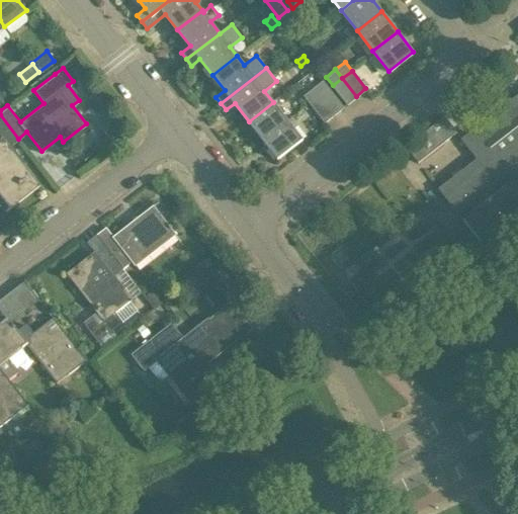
[(346,103),(356,96),(342,78),(333,85),(346,103)]
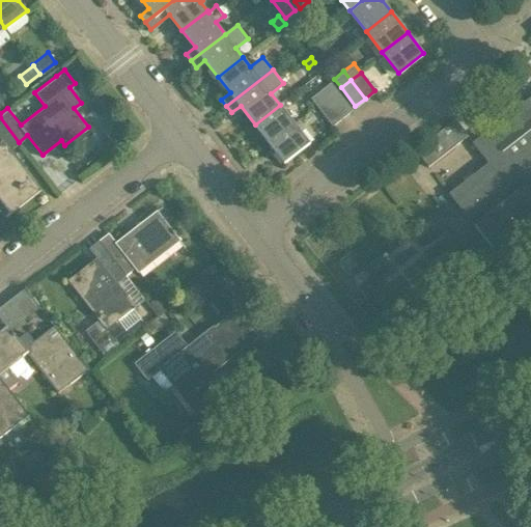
[(328,98),(337,90),(330,81),(320,88),(328,98)]
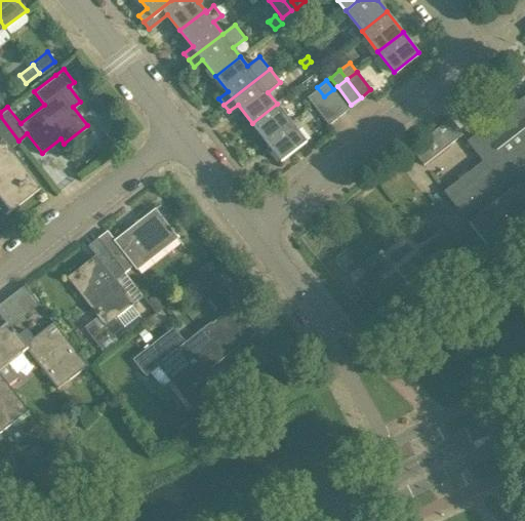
[(324,96),(317,87),(307,95),(314,105),(324,96)]
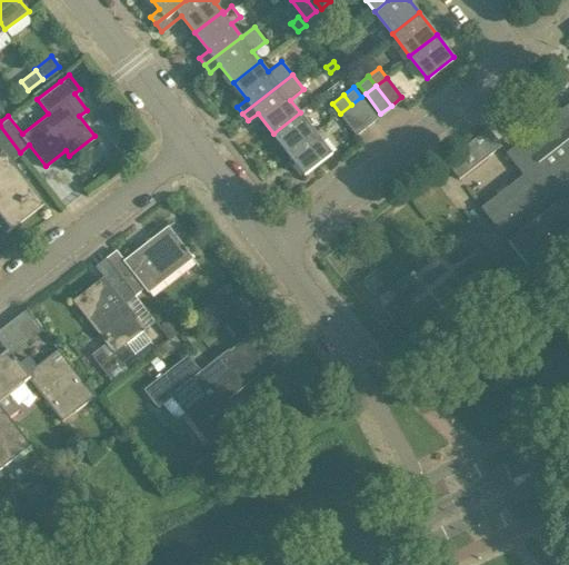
[(351,105),(367,125),(377,117),(361,97),(351,105)]
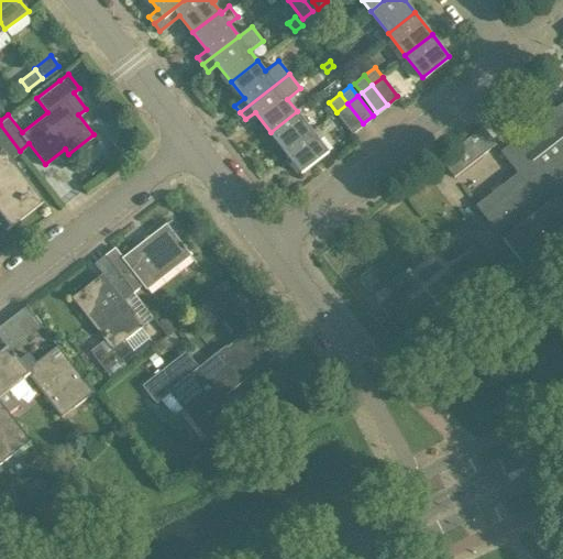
[(562,100),(500,150),(517,171),(475,204),(525,267),(562,237),(562,100)]
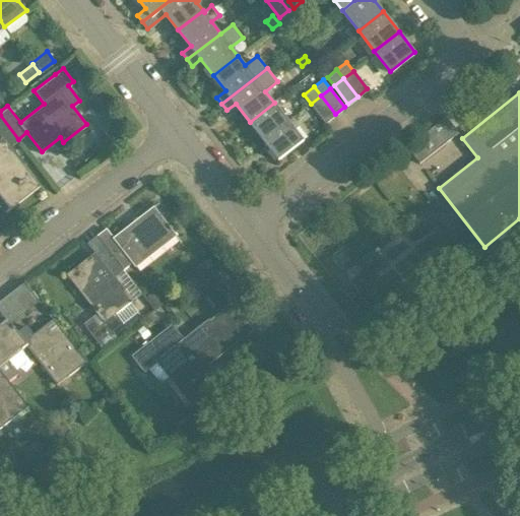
[(311,104),(325,121),(335,114),(321,95),(311,104)]
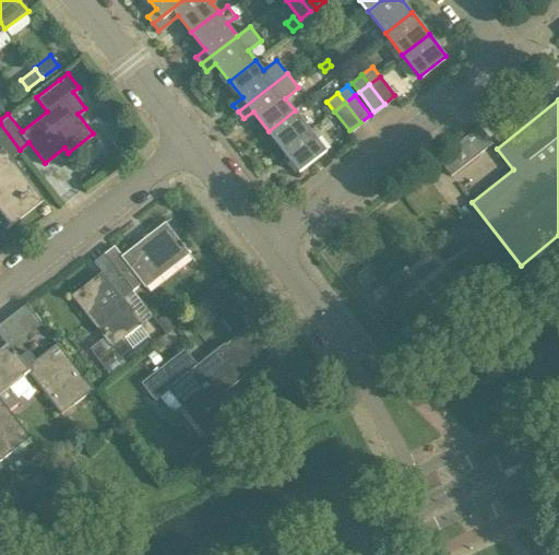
[(295,110),(269,131),(283,150),(310,129),(295,110)]
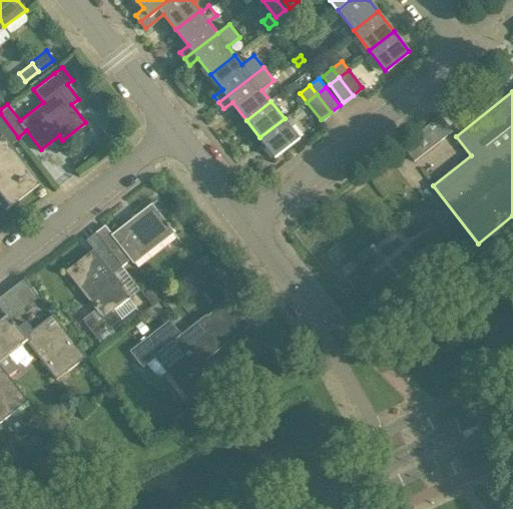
[(9,143),(18,137),(0,113),(0,133),(1,134),(0,134),(0,190),(10,203),(38,181),(9,143)]
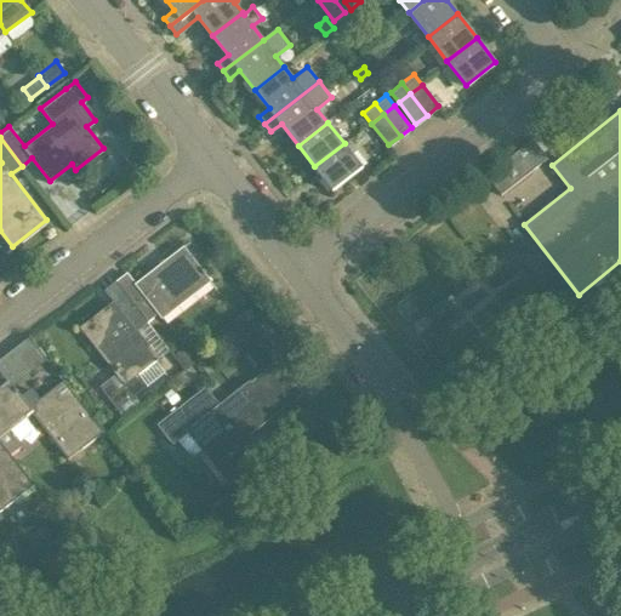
[(533,137),(485,174),(501,193),(547,157),(533,137)]
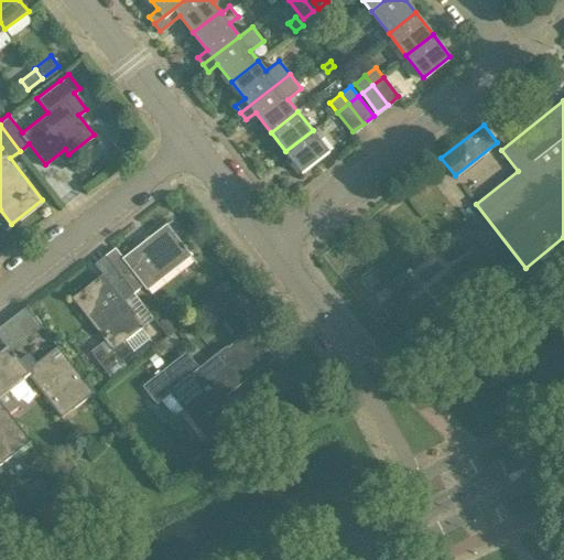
[(313,130),(285,151),(302,172),(328,150),(313,130)]
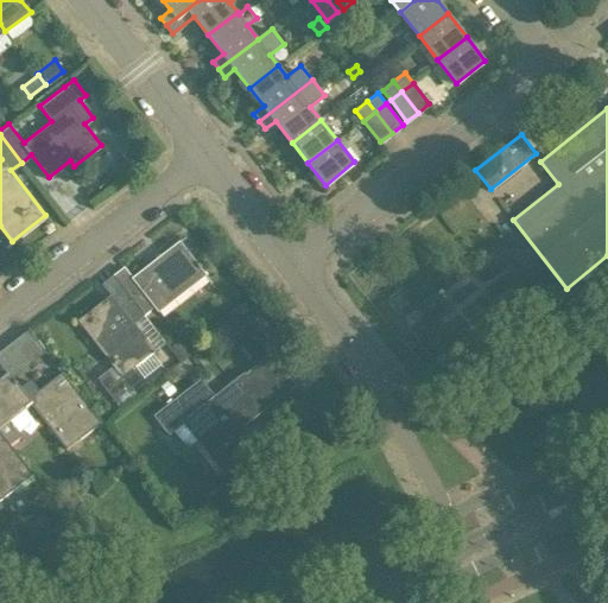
[(124,265),(113,273),(144,313),(153,305),(158,310),(206,273),(179,239),(132,275),(124,265)]
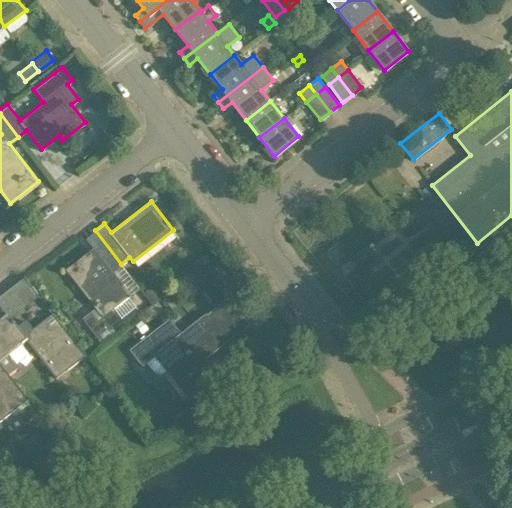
[(112,270),(121,264),(95,230),(85,238),(93,247),(65,268),(94,306),(81,317),(95,335),(120,316),(113,307),(130,294),(112,270)]
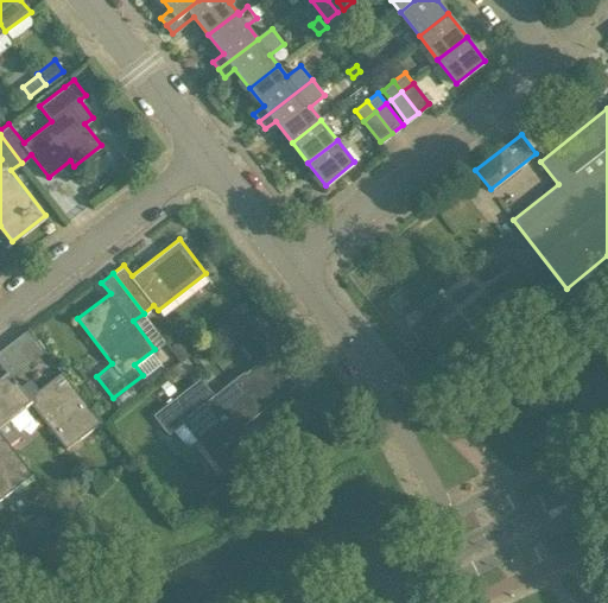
[(0,348),(0,363),(1,366),(11,359),(19,369),(30,361),(12,338),(0,348)]
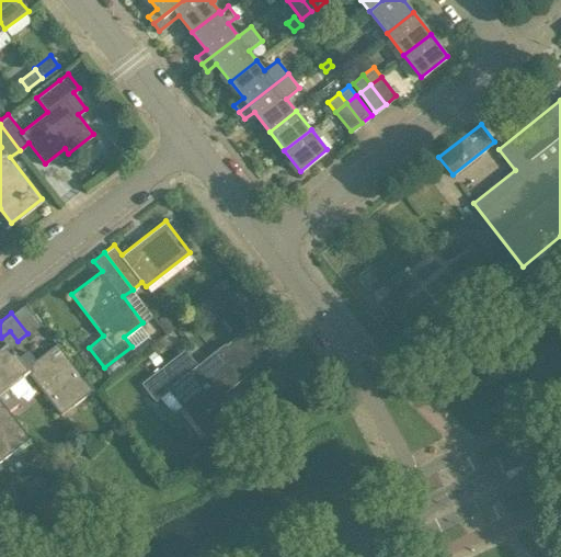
[(159,319),(167,330),(175,324),(167,313),(159,319)]
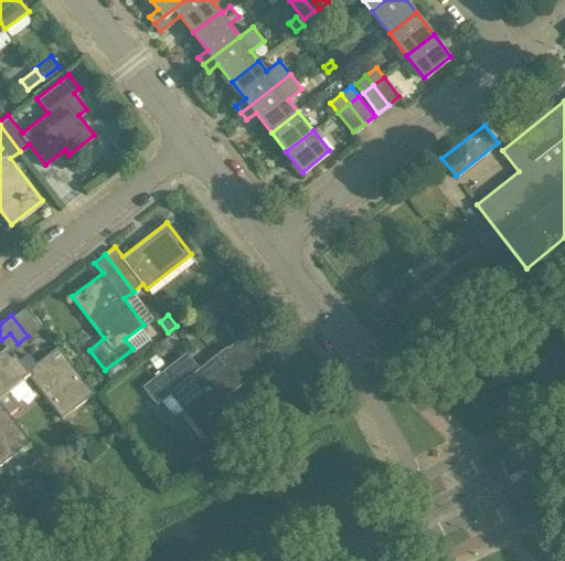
[(172,391),(184,406),(210,438),(240,415),(224,395),(273,358),(249,328),(200,368),(187,350),(142,384),(157,403),(172,391)]
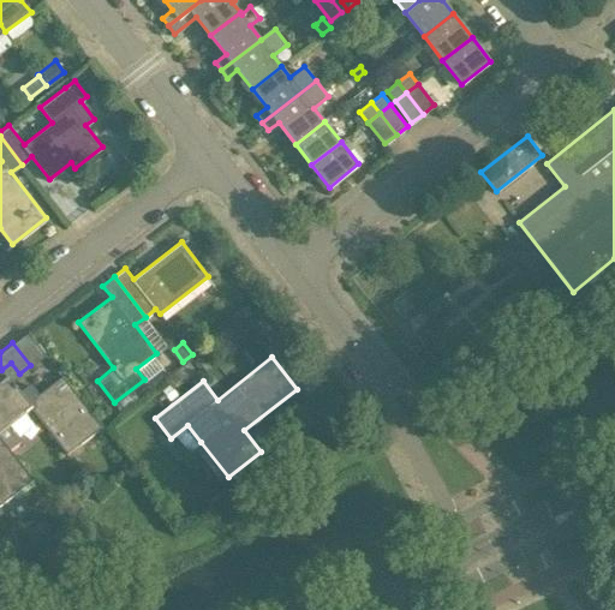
[(181,380),(196,368),(189,359),(174,371),(181,380)]
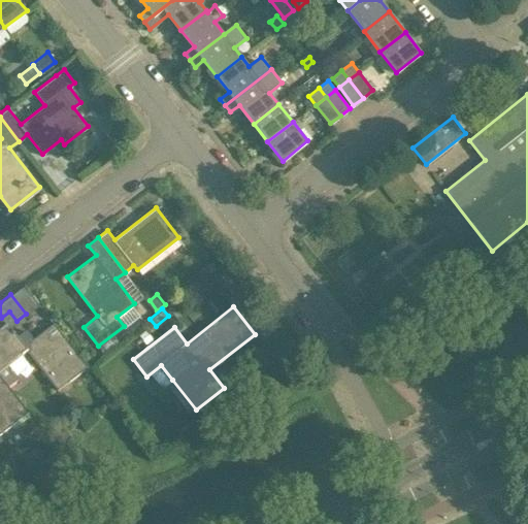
[(1,318),(6,324),(7,324),(9,327),(17,321),(9,312),(1,318)]
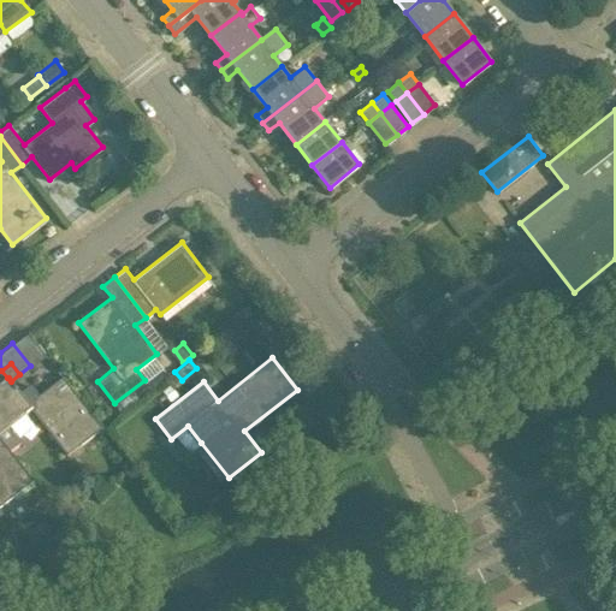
[(19,392),(28,402),(31,407),(30,408),(66,454),(102,426),(63,375),(39,395),(30,384),(19,392)]
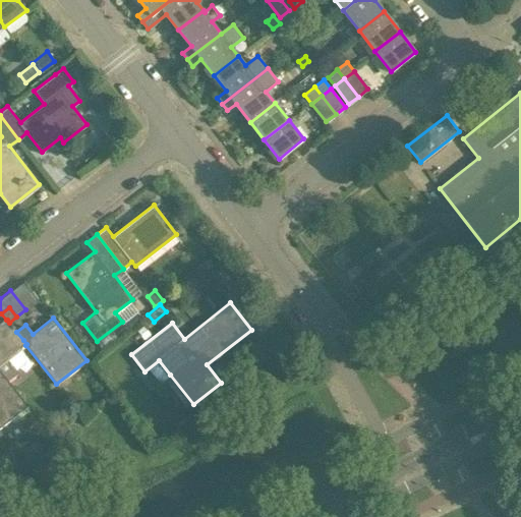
[(23,340),(16,332),(9,323),(7,320),(6,320),(0,324),(0,369),(8,381),(18,374),(7,359),(25,345),(26,344),(23,340)]
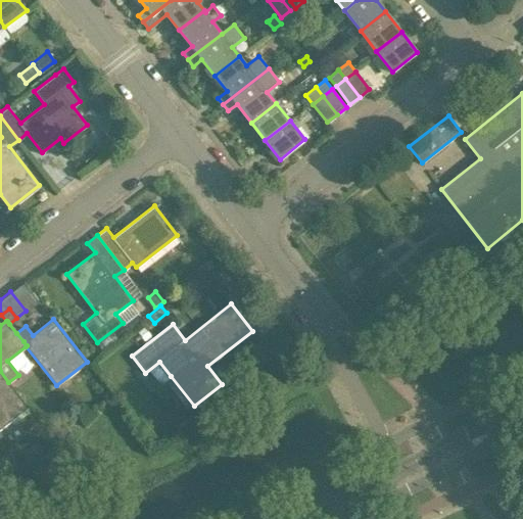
[(0,371),(0,428),(28,407),(8,382),(0,371)]
